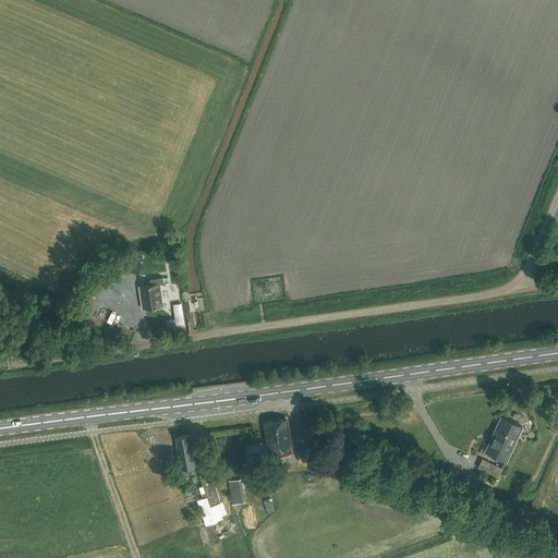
[(75,306),(93,314),(118,268),(101,258),(75,306)]
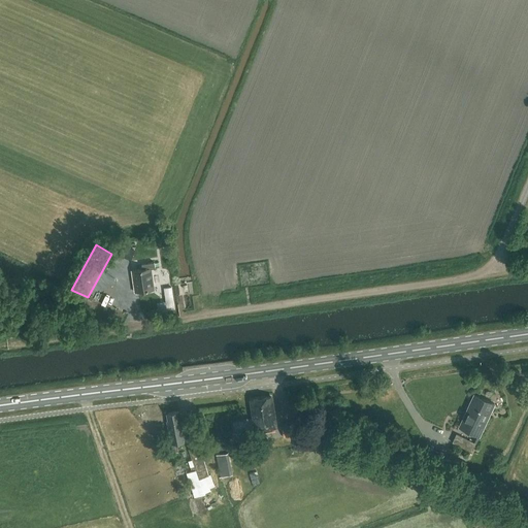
[(143,270),(132,272),(135,292),(155,289),(152,269),(156,269),(155,262),(142,264),(143,270)]
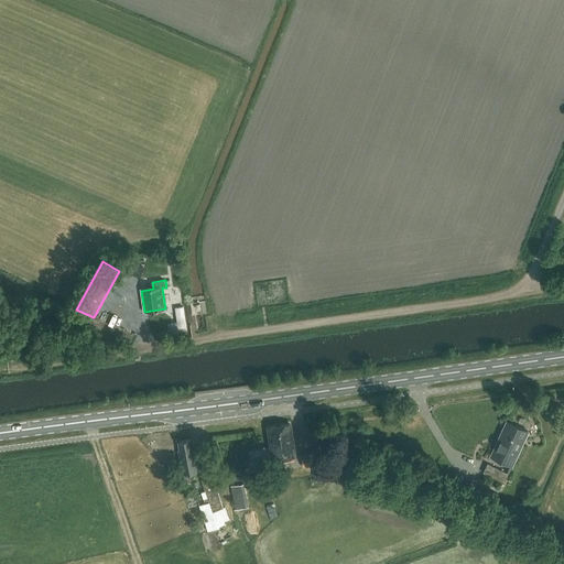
[(270,291),(266,291),(266,302),(286,302),(286,288),(270,288),(270,291)]
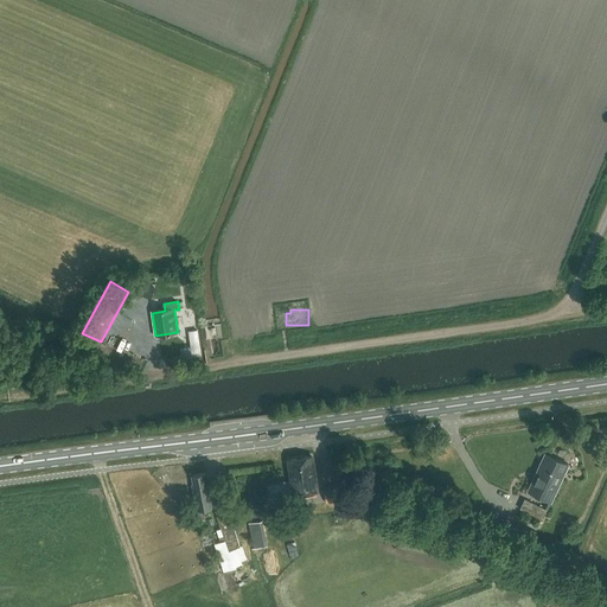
[(195,356),(203,356),(202,330),(193,330),(195,356)]
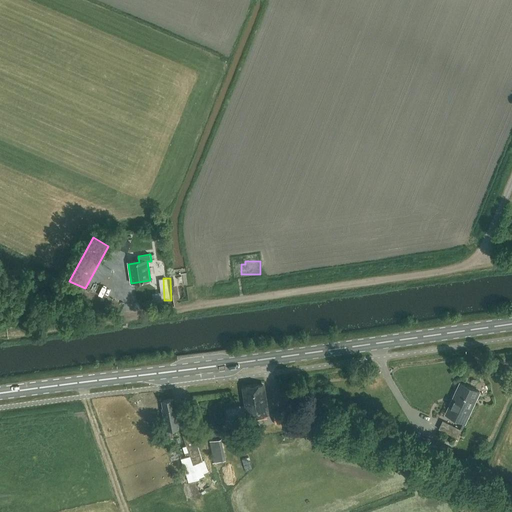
[(138,295),(137,286),(127,287),(127,296),(138,295)]
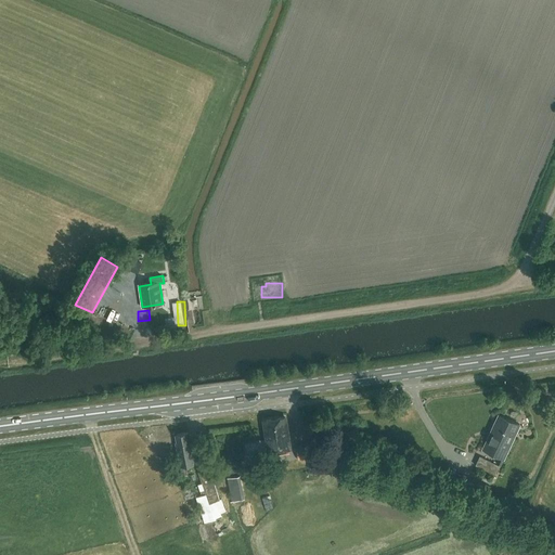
[(519,424),(499,414),(482,449),(503,459),(519,424)]
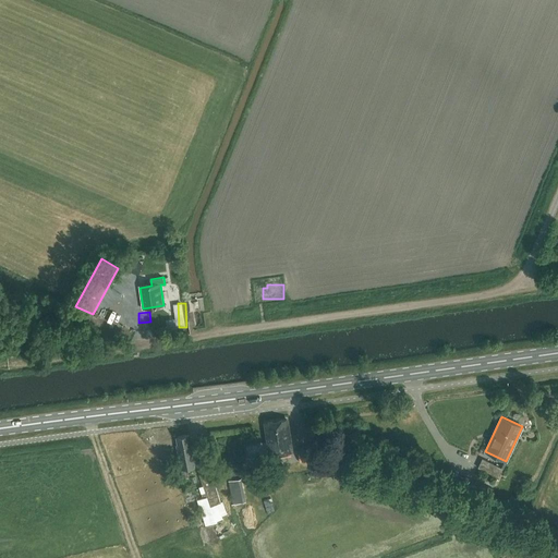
[(266,423),(270,453),(291,450),(287,420),(266,423)]
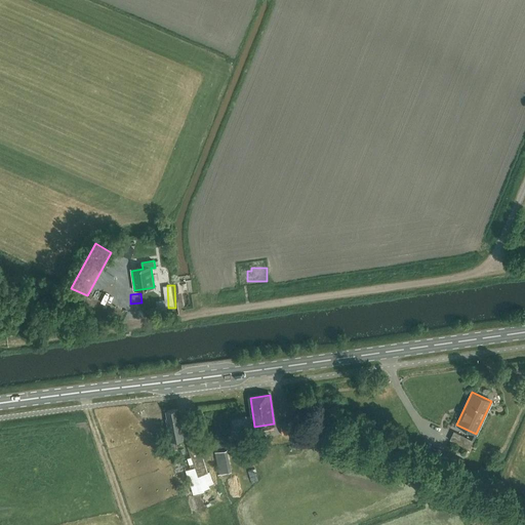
[(167,418),(166,418),(169,440),(184,438),(182,425),(180,425),(177,409),(165,410),(167,418)]
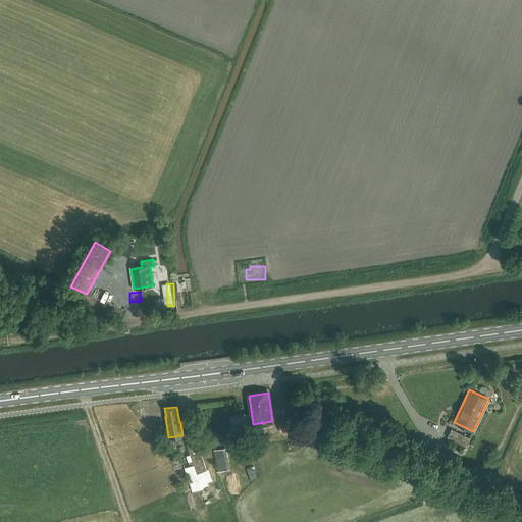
[(278,420),(280,432),(295,430),(293,418),(278,420)]
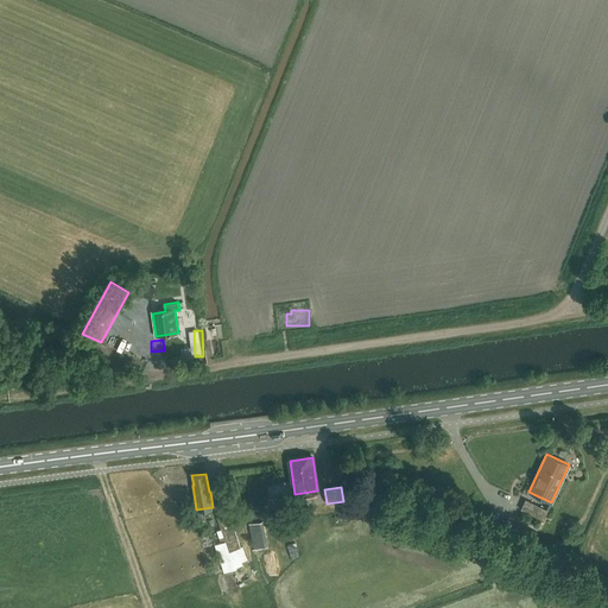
[(273,521),(287,520),(284,496),(270,498),(273,521)]
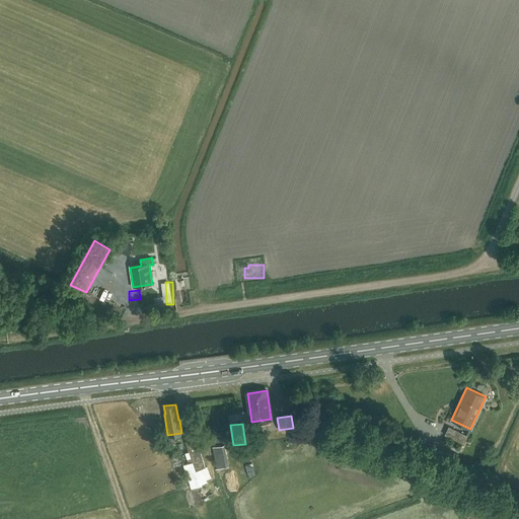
[(467,436),(448,427),(444,436),(464,445),(467,436)]
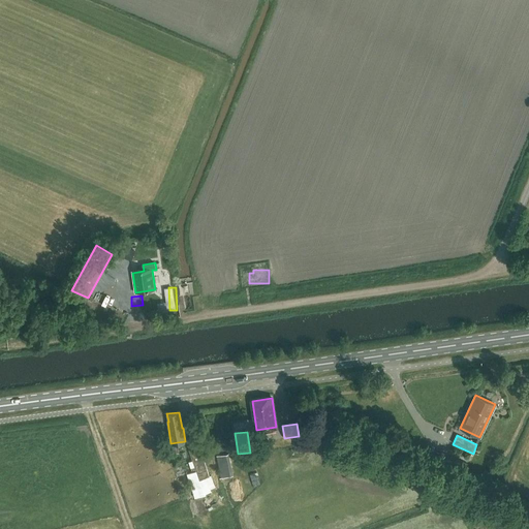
[(199,445),(188,448),(199,479),(210,476),(199,445)]
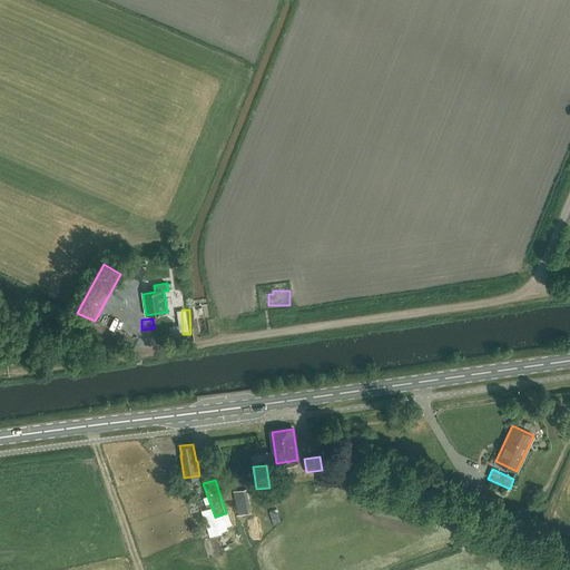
[(249,489),(241,490),(244,516),(254,513),(249,489)]
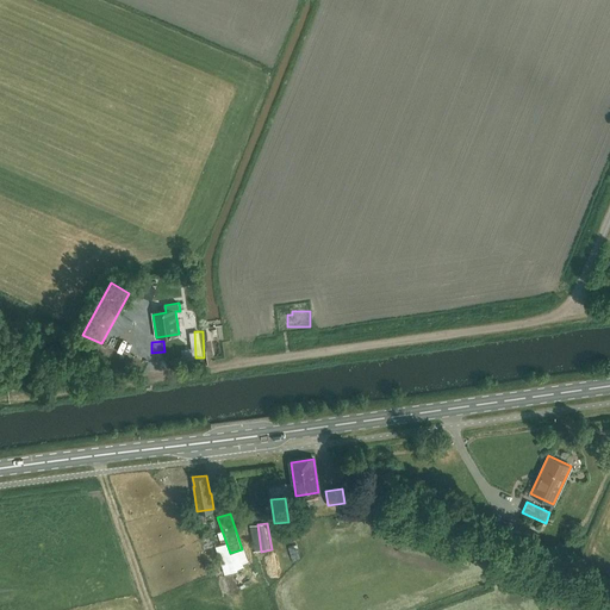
[(523,536),(535,542),(539,535),(527,529),(523,536)]
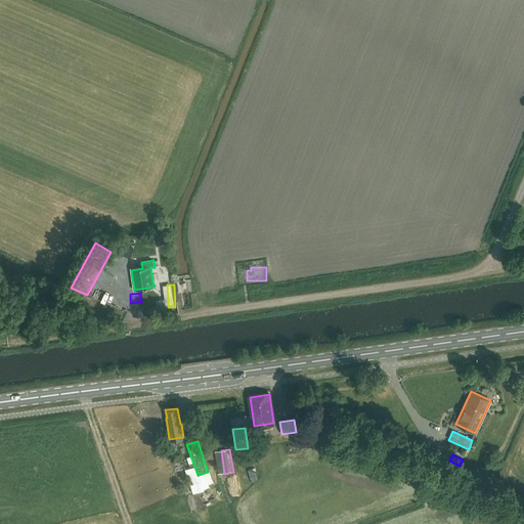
[(248,482),(259,479),(257,473),(246,475),(248,482)]
